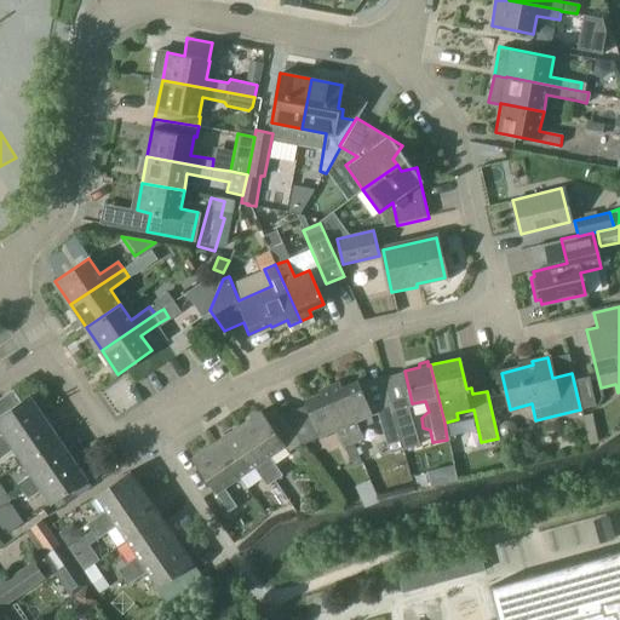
[(356,422),(372,414),(356,380),(343,386),(339,380),(328,385),(354,443),(365,438),(356,422)]
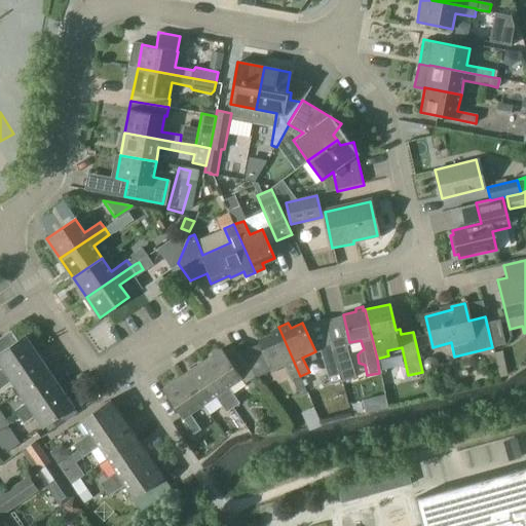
[(300,376),(278,327),(269,331),(272,336),(258,343),(270,371),(285,365),(291,380),(292,379),(297,391),(305,388),(300,376)]
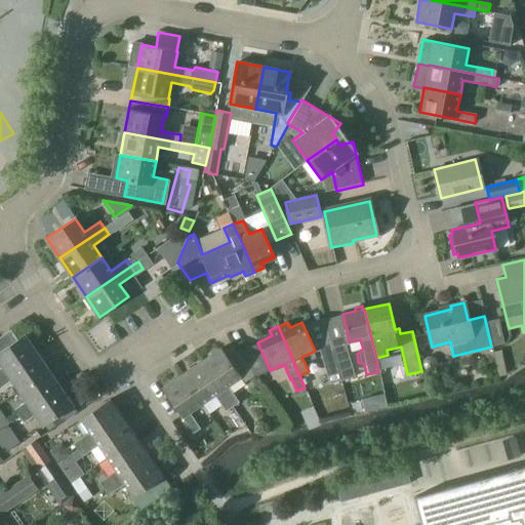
[(0,376),(37,352),(25,334),(16,339),(10,330),(0,337),(0,361),(3,366),(0,368),(0,376)]
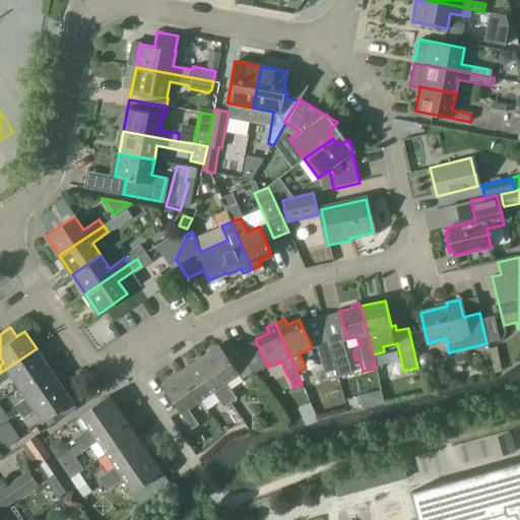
[(326,334),(313,338),(326,381),(337,378),(329,346),(326,334)]
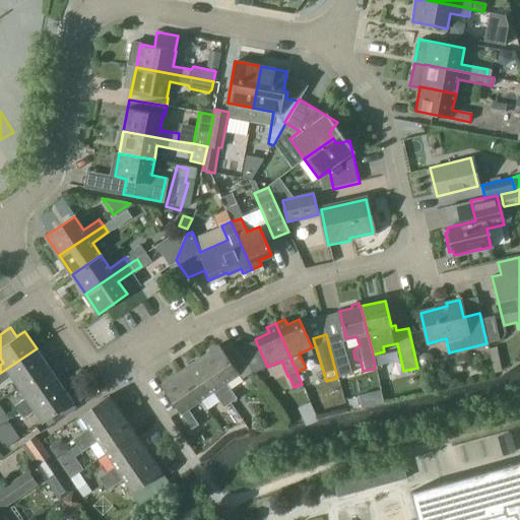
[(329,346),(337,378),(351,373),(342,342),(329,346)]
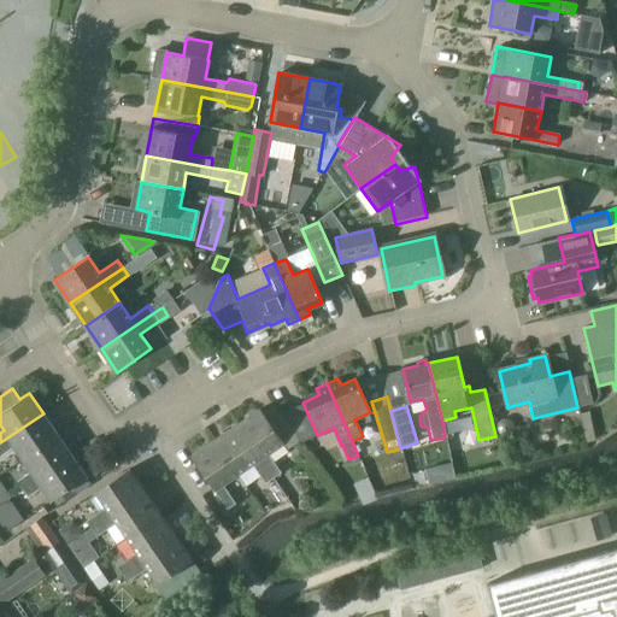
[(259,409),(236,425),(274,479),(281,472),(268,454),(283,444),(259,409)]
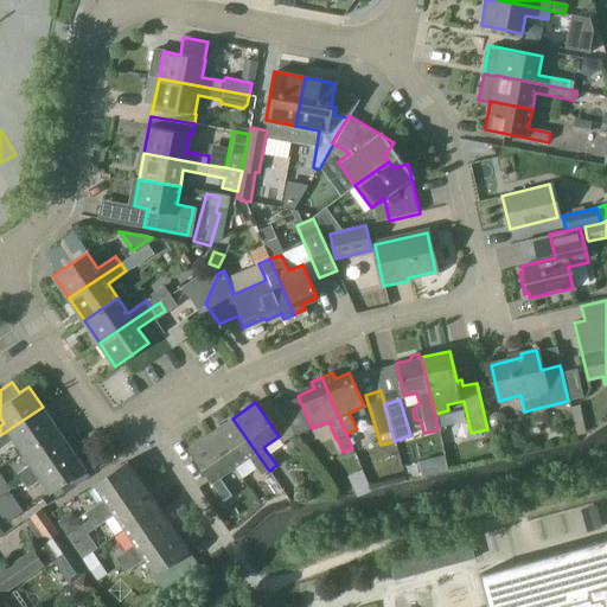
[(21,451),(56,427),(43,407),(0,435),(0,448),(14,440),(21,451)]
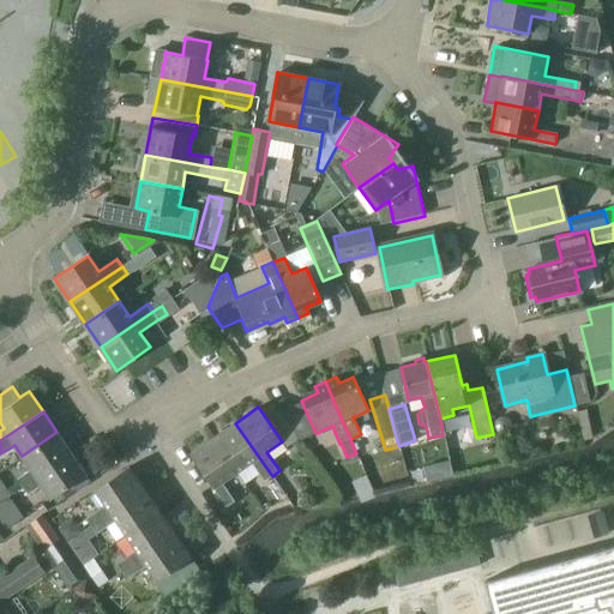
[(74,422),(61,427),(68,443),(80,438),(74,422)]
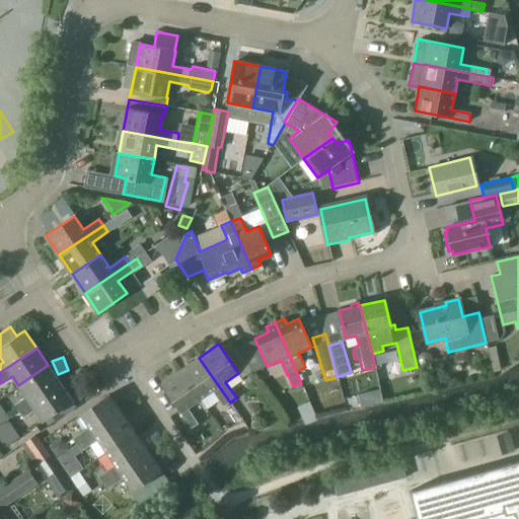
[(223,406),(230,402),(199,358),(179,371),(200,399),(212,391),(223,406)]
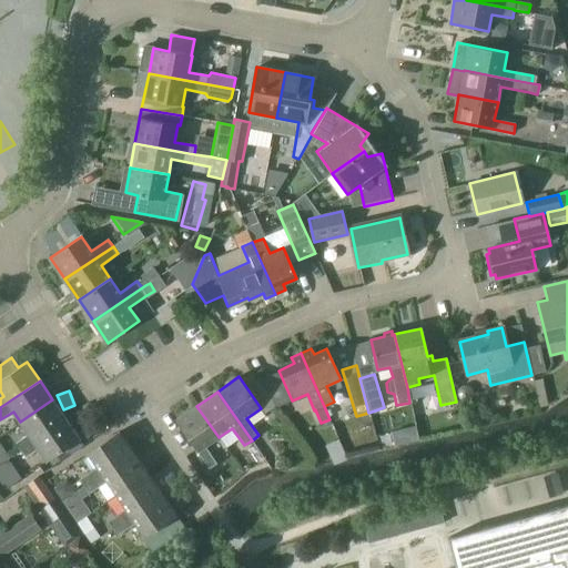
[(29,434),(16,443),(20,448),(64,418),(52,399),(20,422),(29,434)]
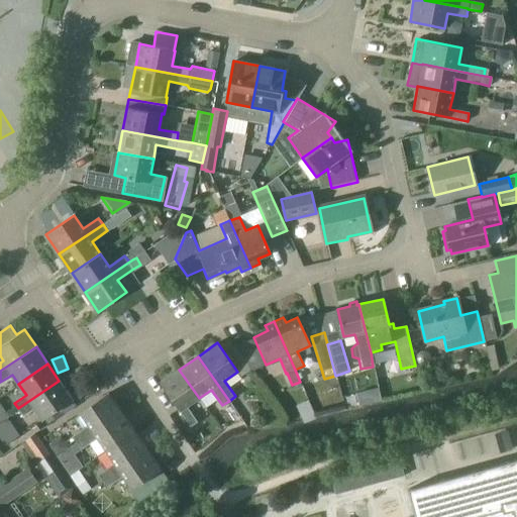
[(187,407),(199,398),(179,370),(160,383),(190,427),(197,422),(187,407)]
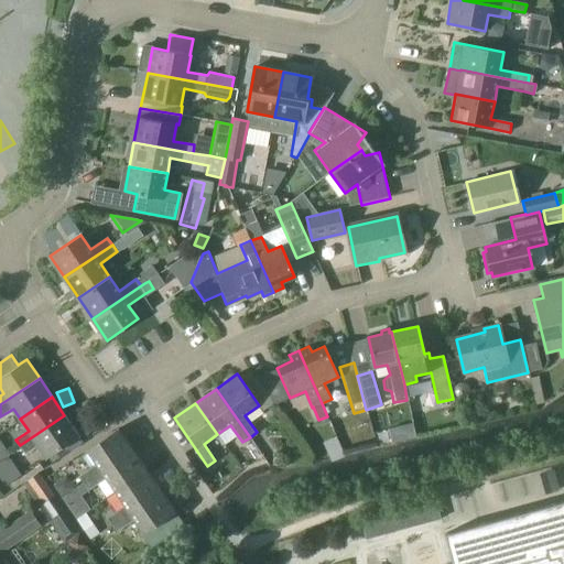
[(64,415),(8,454),(14,462),(39,445),(45,456),(77,434),(64,415)]
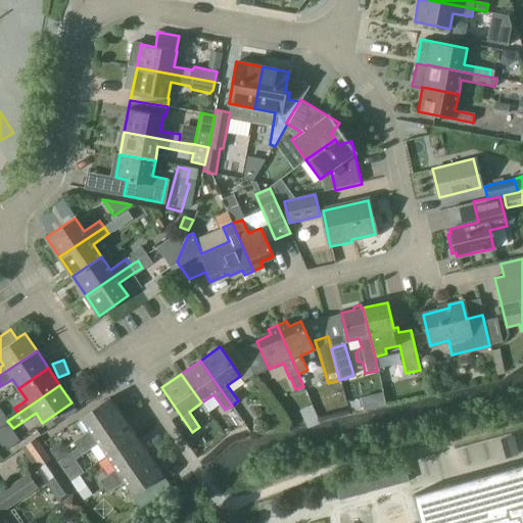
[(76,449),(123,417),(109,397),(80,418),(89,431),(72,442),(76,449)]
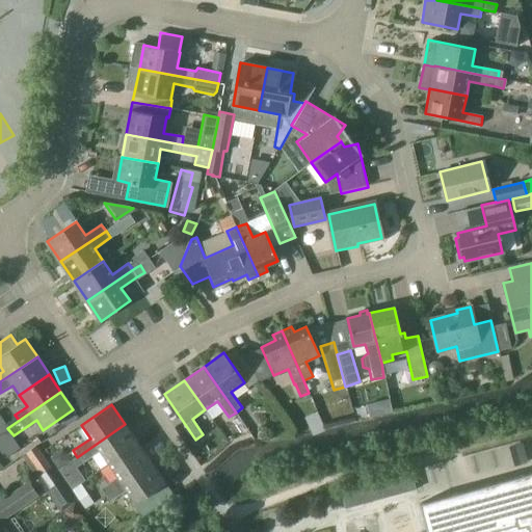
[(108,464),(138,444),(125,424),(77,457),(82,463),(99,452),(108,464)]
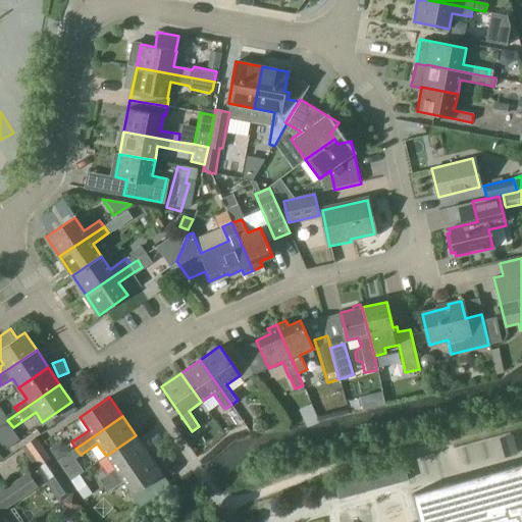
[(5,430),(2,425),(0,426),(0,444),(4,452),(16,444),(6,429),(5,430)]
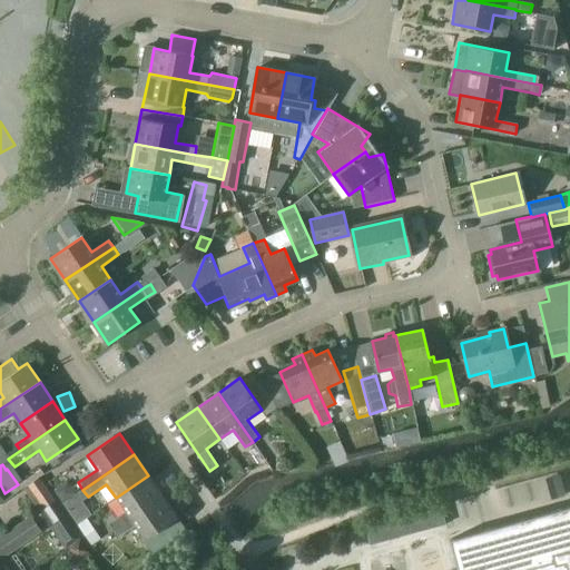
[(114,530),(163,497),(148,475),(116,498),(125,512),(108,523),(114,530)]
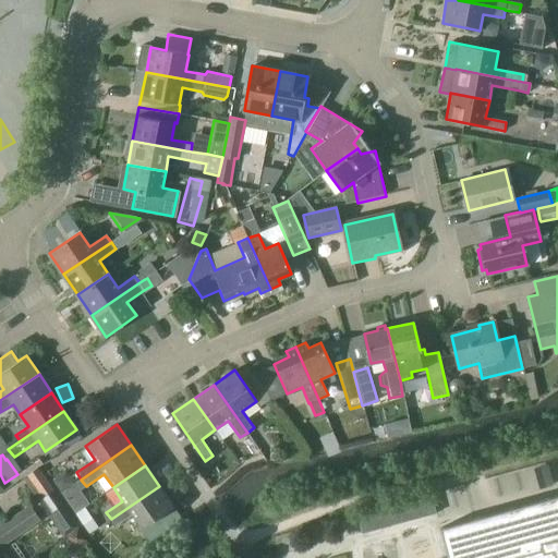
[(159,486),(111,519),(116,525),(132,516),(142,529),(141,530),(150,543),(182,520),(173,507),(173,508),(159,486)]
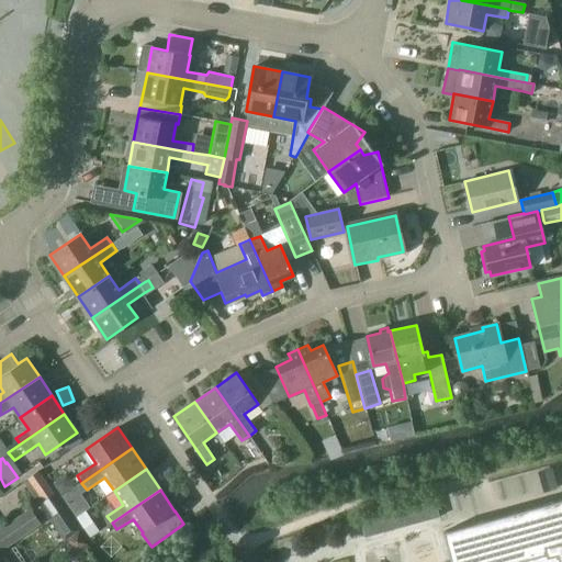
[(561,561),(561,499),(444,532),(451,561),(561,561)]
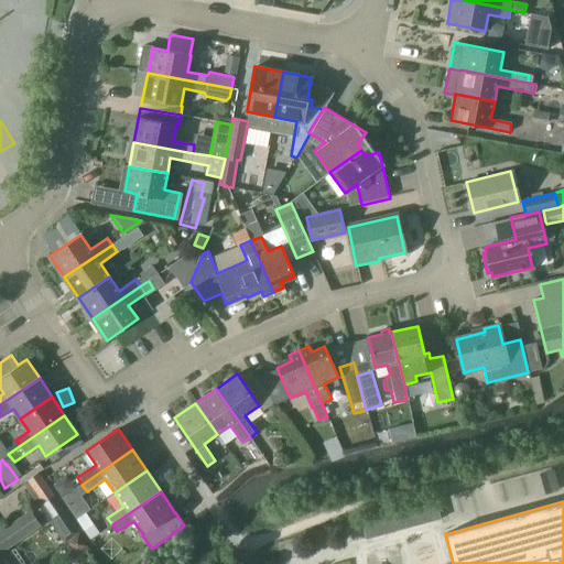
[(362,519),(364,520),(366,539),(410,527),(404,508),(362,519)]
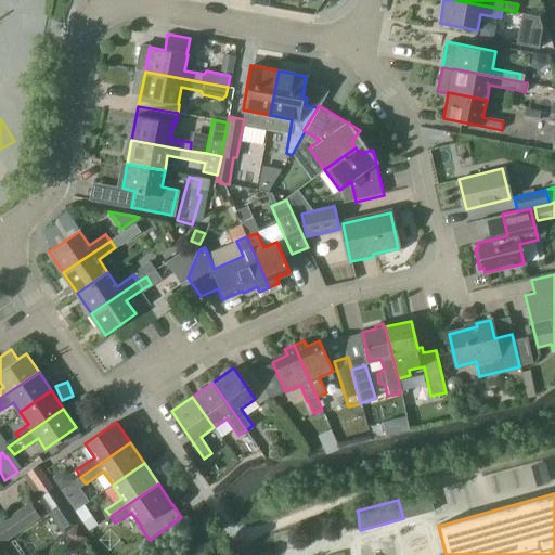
[(0,543),(39,518),(30,505),(0,525),(0,543)]
